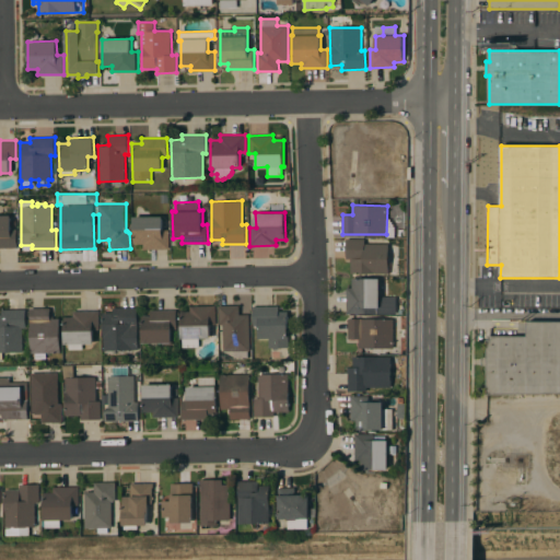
[(0,216),(11,216),(11,229),(16,229),(18,247),(0,247),(0,216)]
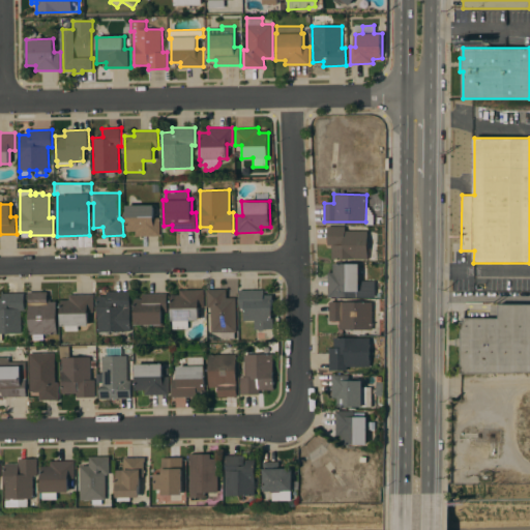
[(154,205),(154,217),(159,217),(159,235),(136,236),(136,231),(126,231),(126,205),(154,205)]
